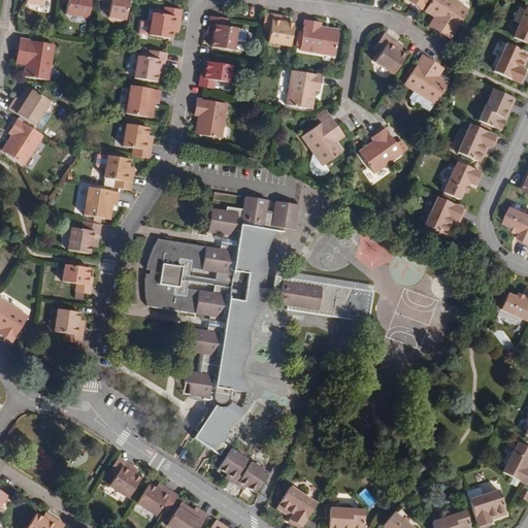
[(59,0),(59,3),(66,4),(65,14),(88,19),(90,0),(59,0)]
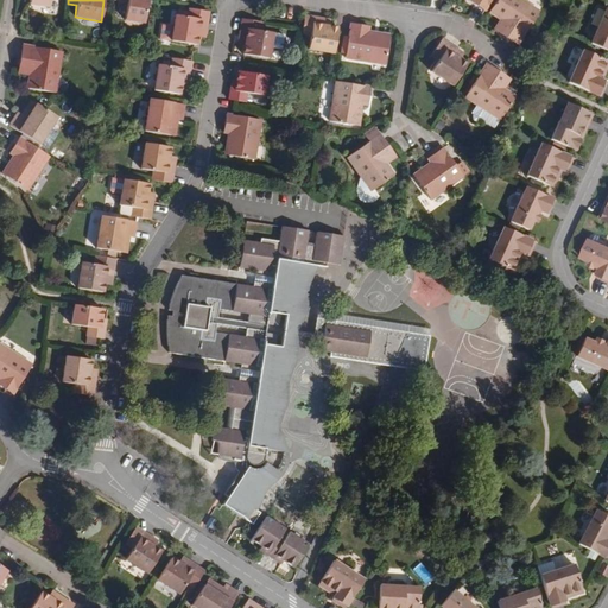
[(119,0),(119,2),(127,4),(125,21),(144,24),(147,0),(119,0)]
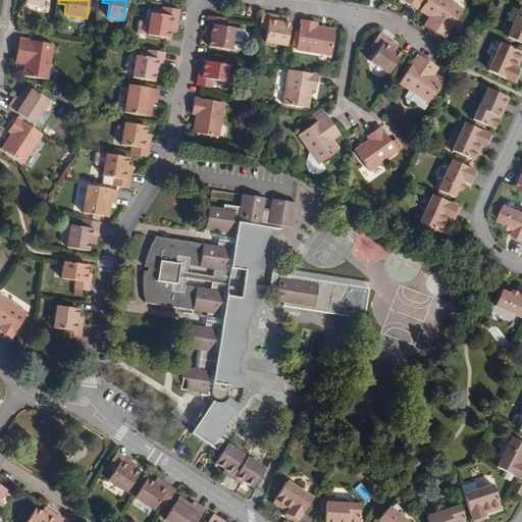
[(422,0),(404,0),(403,1),(416,10),(422,0)]
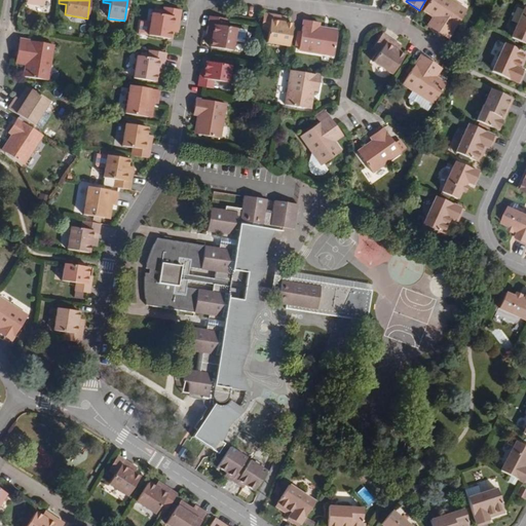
[(430,0),(423,11),(434,19),(438,21),(433,29),(448,39),(466,11),(450,1),(450,0),(430,0)]
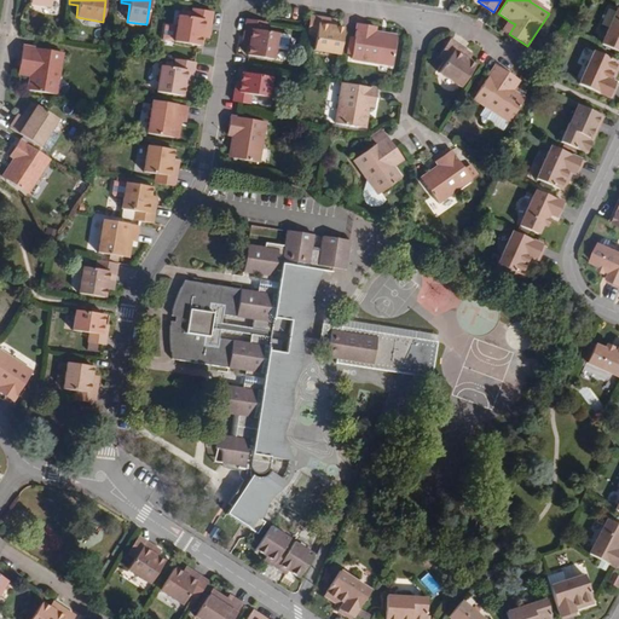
[(618,9),(617,9),(601,44),(618,51),(618,9)]
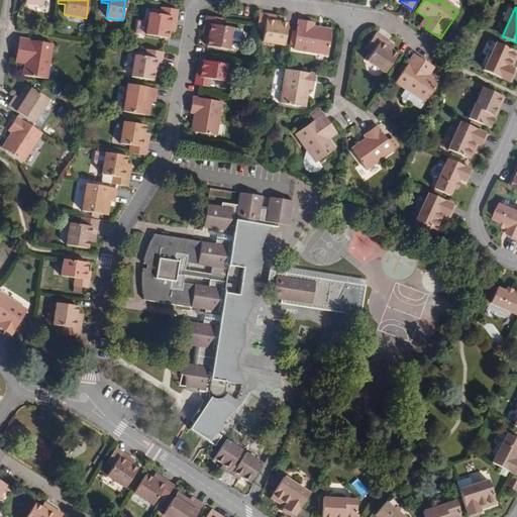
[(176,12),(160,9),(159,16),(148,14),(144,36),(166,39),(167,32),(168,28),(174,29),(176,12)]
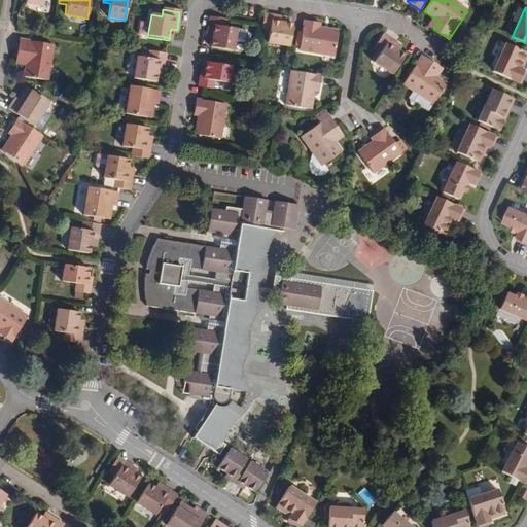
[(282,18),(264,15),(261,27),(261,32),(268,33),(267,43),(289,47),(292,25),(285,24),(281,24),(282,18)]
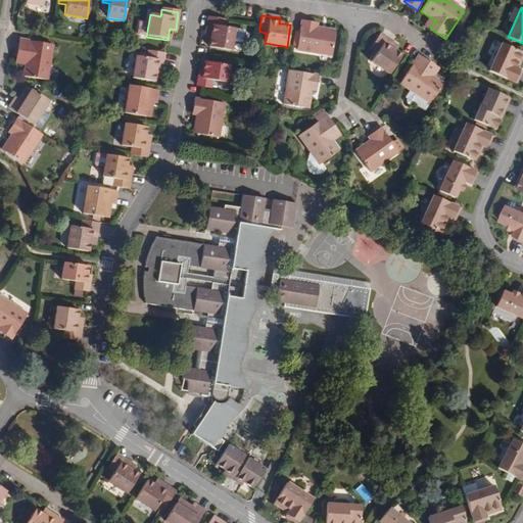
[(225,20),(207,18),(204,36),(210,37),(209,41),(208,49),(230,52),(234,30),(224,29),(225,20)]
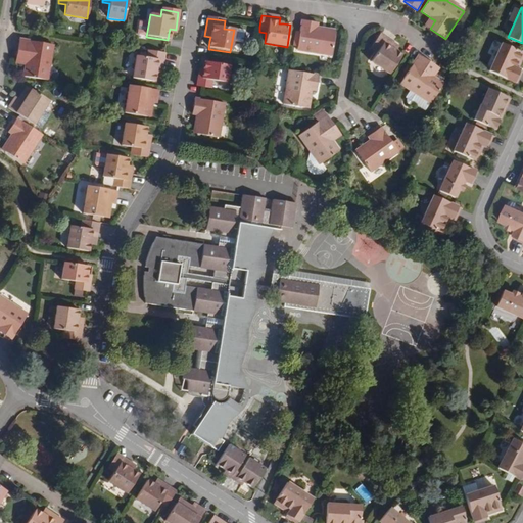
[(435,20),(431,18),(426,26),(430,29),(435,20)]
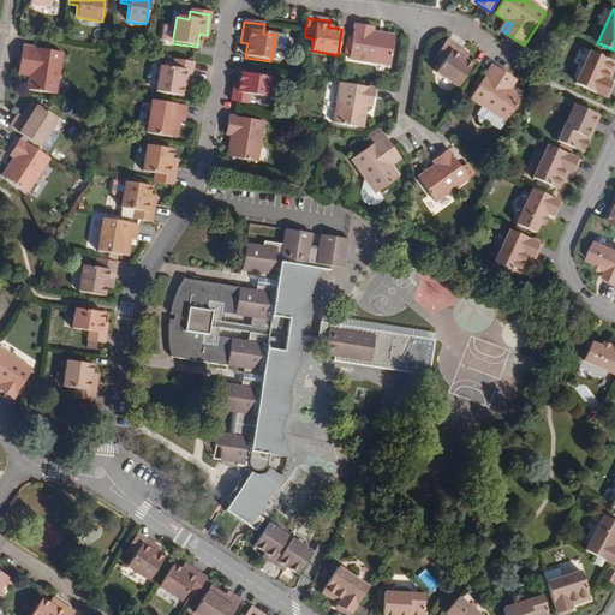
[(374,28),(354,25),(350,60),(389,66),(393,41),(371,37),(372,34),(374,28)]
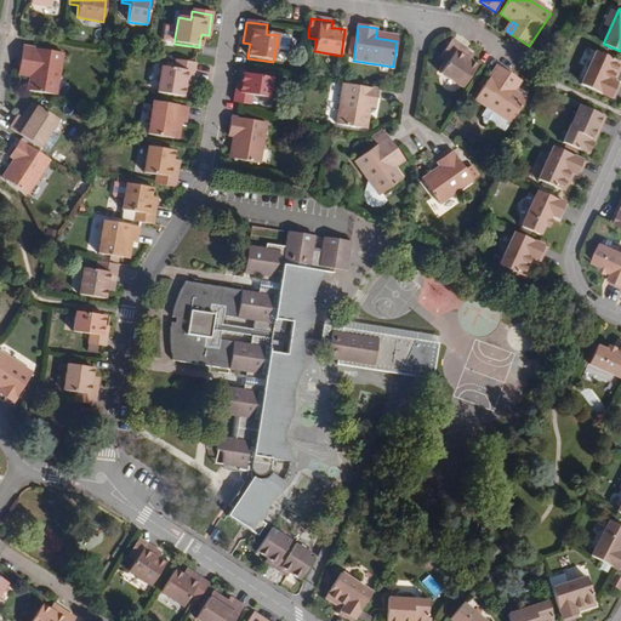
[(469,55),(451,43),(440,60),(448,64),(440,75),(463,90),(477,68),(471,63),(466,60),(469,55)]
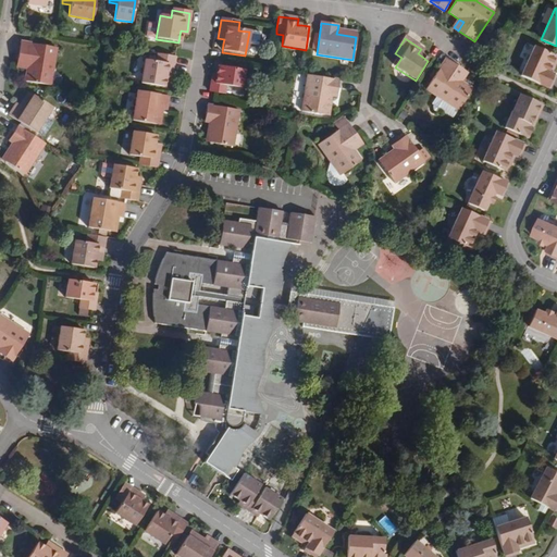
[(56,48),(21,42),(19,62),(28,64),(28,69),(26,82),(49,86),(56,48)]
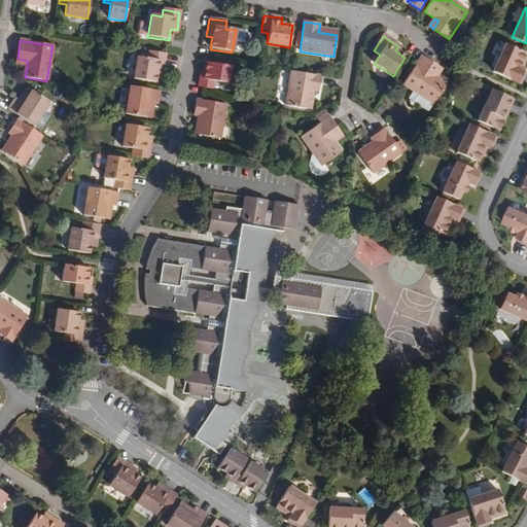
[(525,53),(504,44),(492,72),(520,83),(525,72),(522,70),(518,68),(525,53)]
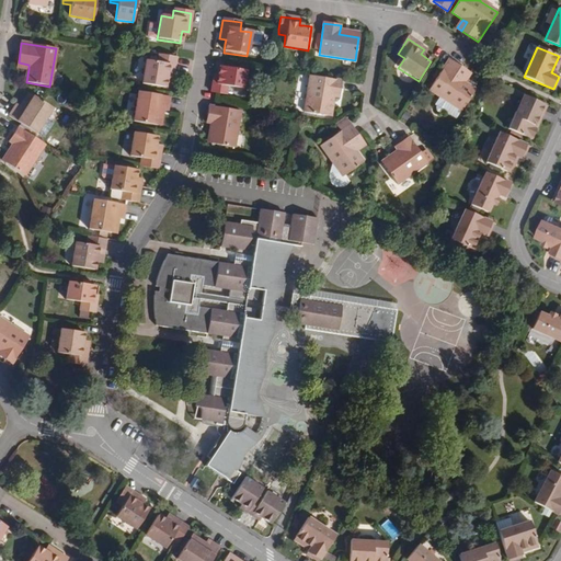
[(175,57),(158,55),(156,63),(145,60),(141,84),(164,88),(165,80),(167,76),(172,77),(175,57)]
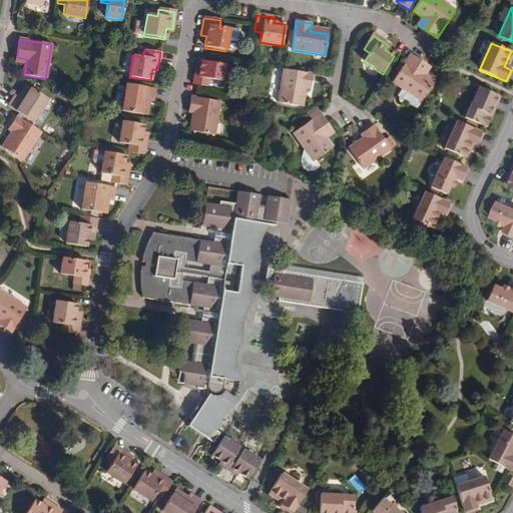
[(508,68),(512,57),(512,52),(511,51),(504,66),(508,68)]
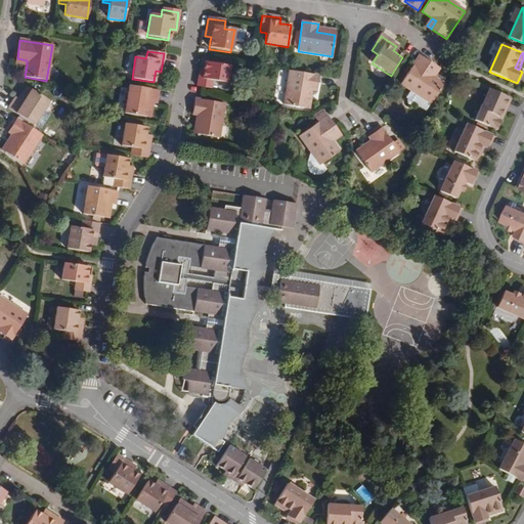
[(436,67),(420,56),(402,84),(432,103),(444,84),(434,78),(430,75),(436,67)]
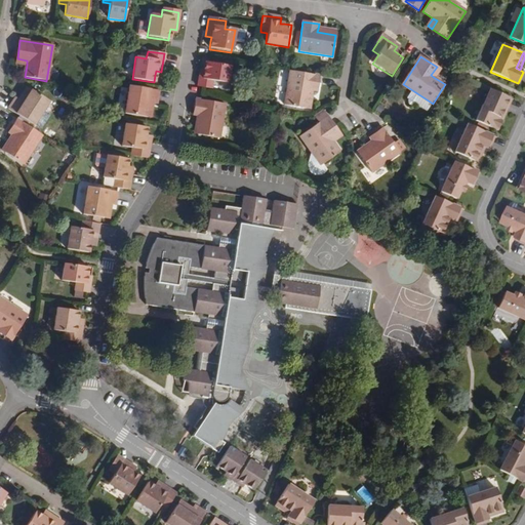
[(229,66),(204,62),(203,70),(199,70),(197,86),(210,88),(211,80),(227,83),(229,66)]
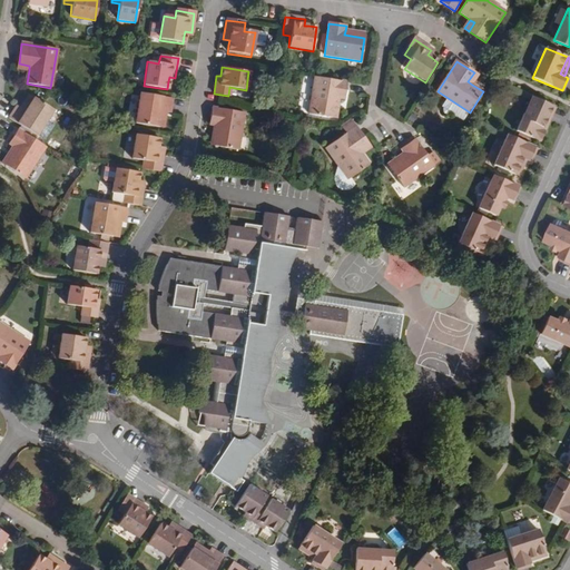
[(468,81),(472,85),(479,75),(474,72),(468,81)]
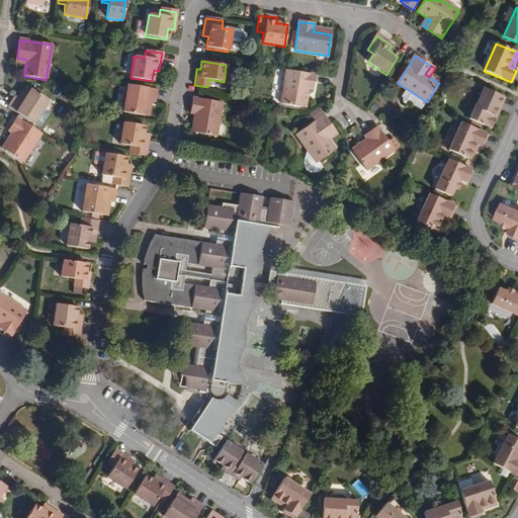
[(316,76),(286,71),(281,104),(303,107),(306,89),(309,90),(314,91),(316,76)]
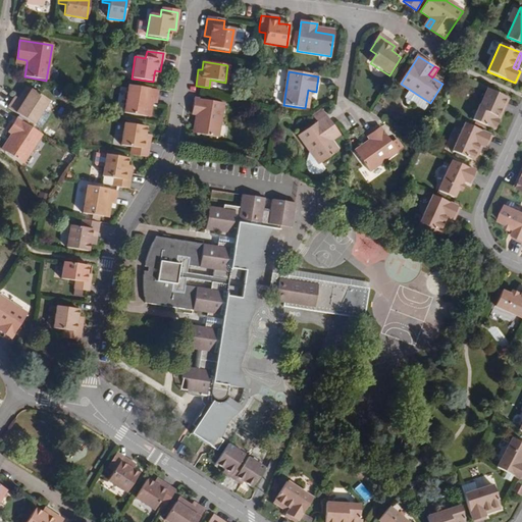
[(157,90),(128,86),(123,112),(144,116),(146,102),(151,102),(155,103),(157,90)]
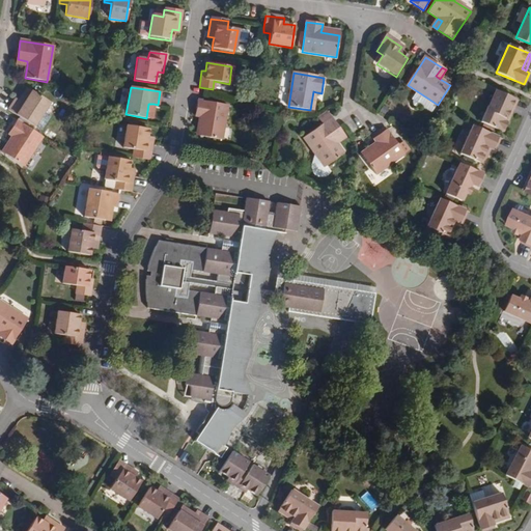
[(28,88),(20,100),(24,103),(31,90),(28,88)]
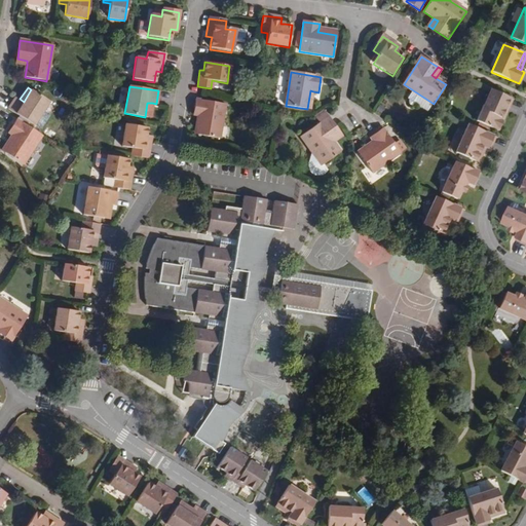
[(48,101),(31,89),(24,102),(20,99),(15,97),(8,108),(33,124),(48,101)]
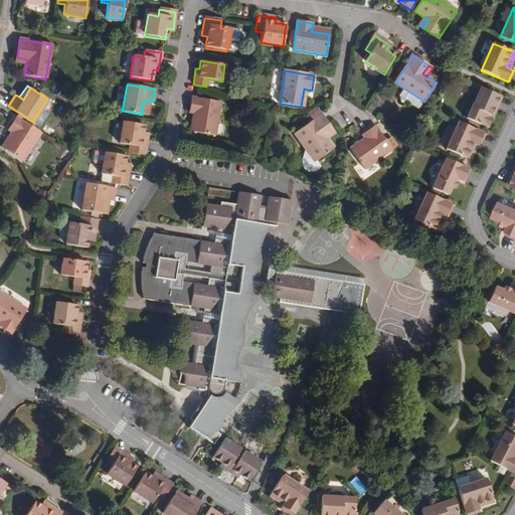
[(498,96),(480,88),(466,119),(487,128),(492,116),(489,115),(498,96)]
